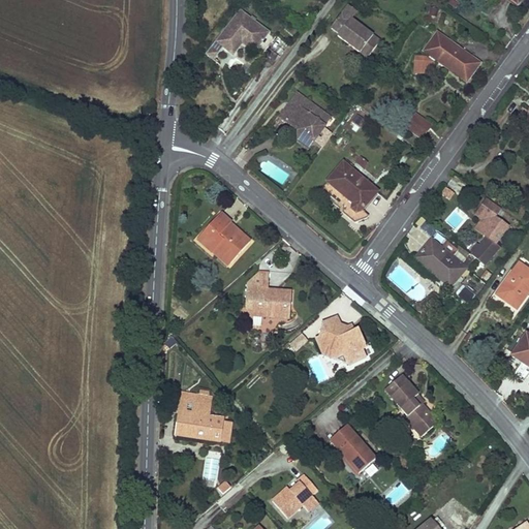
[(454,0),(452,0),(449,3),(457,9),(460,4),(454,0)]
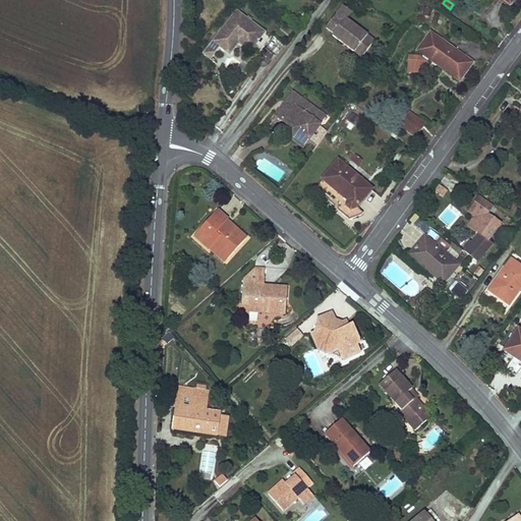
[(366,35),(345,18),(350,11),(343,5),(326,27),(334,34),(332,36),(362,57),(367,49),(360,44),(366,35)]
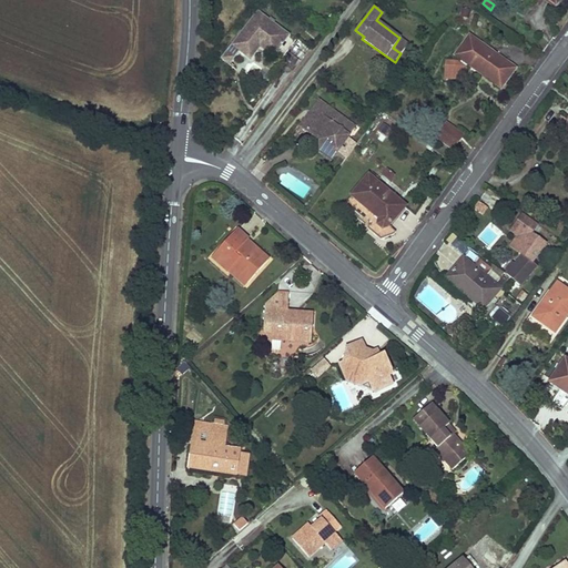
[(256,11),(231,47),(239,52),(244,57),(251,48),(254,50),(261,41),(276,52),(288,34),(256,11)]
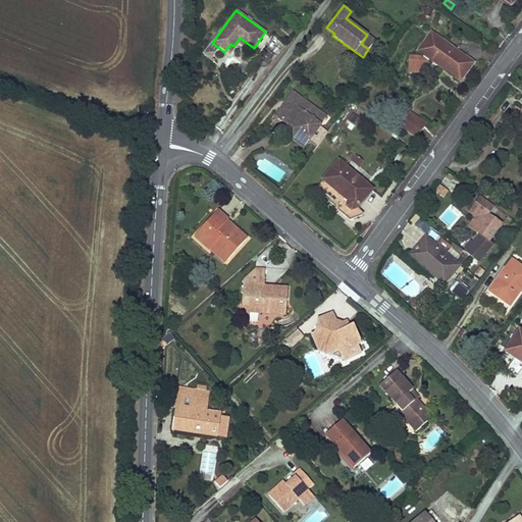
[(439,63),(461,80),(473,62),(431,32),(418,51),(423,54),(421,57),(411,56),(410,73),(428,74),(428,70),(425,67),(425,65),(430,59),(438,65),(439,63)]
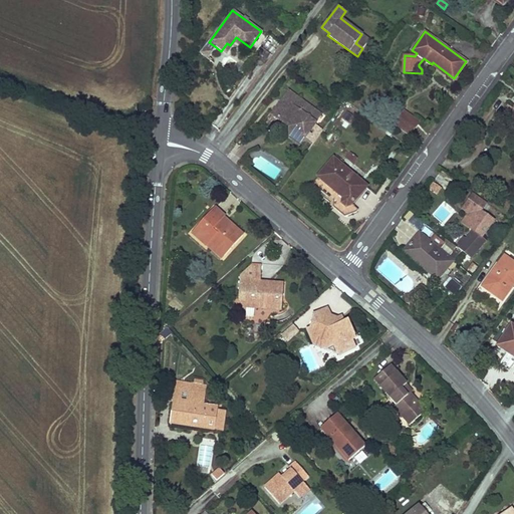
[(355,43),(362,48),(369,40),(361,34),(355,43)]
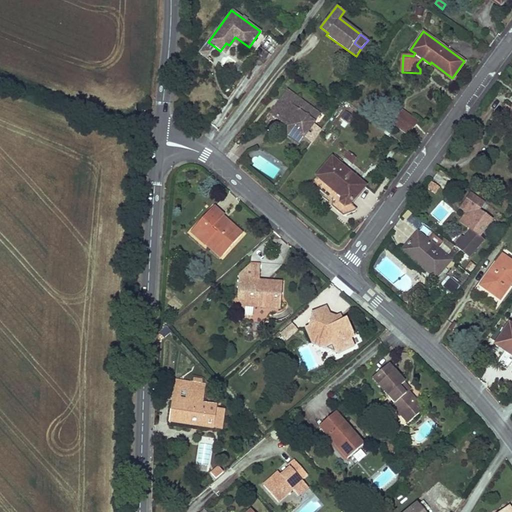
[(244,52),(249,47),(235,37),(229,45),(226,43),(220,51),(225,55),(234,44),(244,52)]
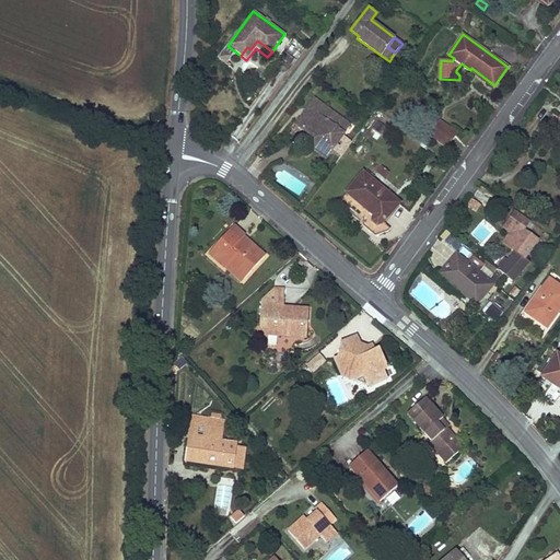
[(235,51),(228,46),(219,57),(226,63),(235,51)]
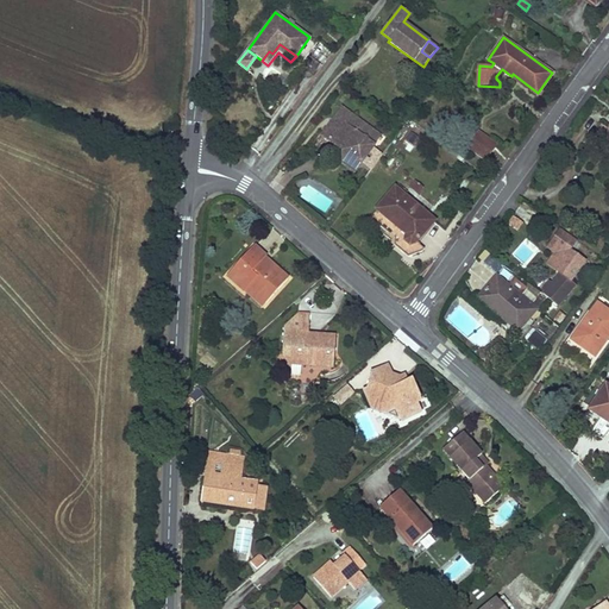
[(350,151),(351,157),(359,164),(362,162),(372,148),(381,137),(341,108),(333,119),(337,121),(334,126),(328,126),(324,133),(325,138),(334,145),(339,143),(350,151)]
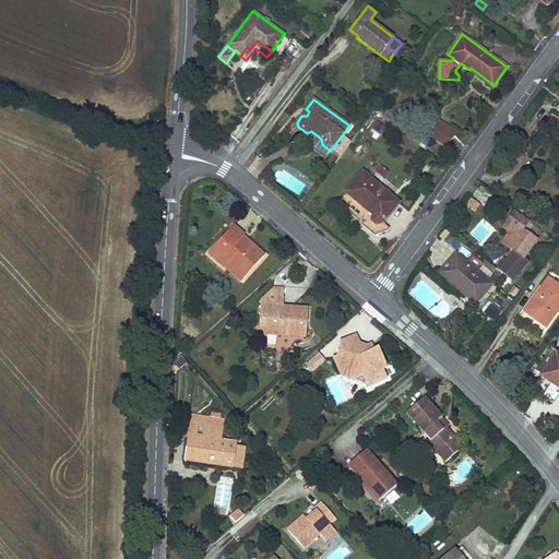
[(558,119),(557,118),(551,115),(546,122),(558,131),(558,119)]
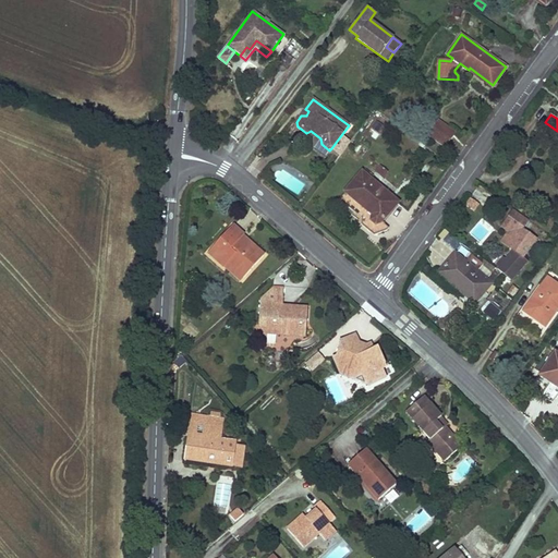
[(435,119),(425,132),(446,147),(455,134),(435,119)]
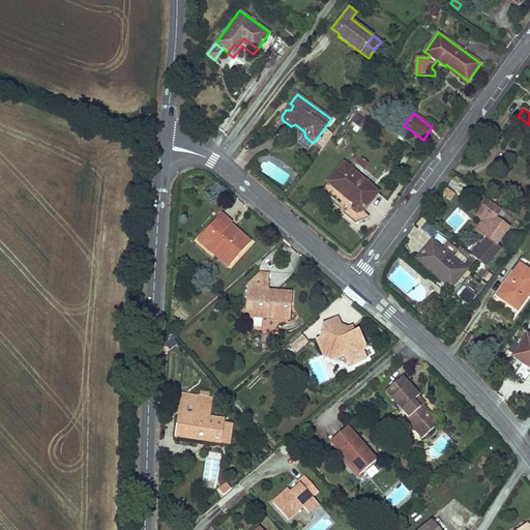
[(361,128),(366,121),(357,116),(353,122),(361,128)]
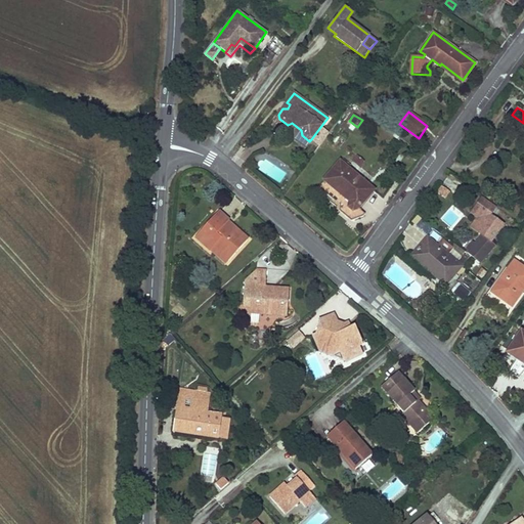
[(319,146),(329,133),(320,127),(311,139),(319,146)]
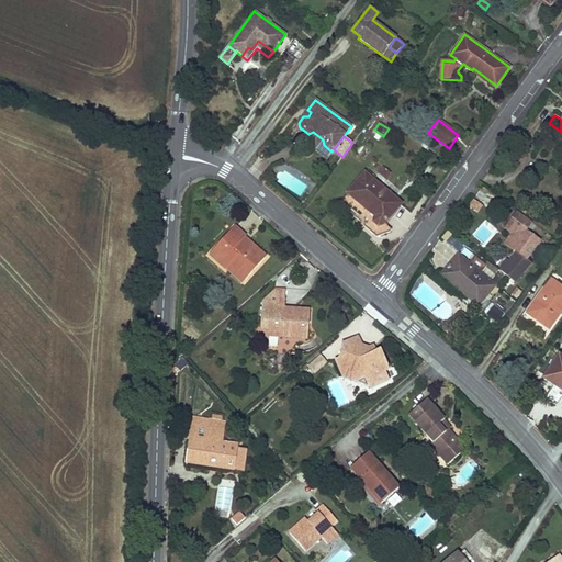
[(332,152),(324,145),(317,154),(325,159),(332,152)]
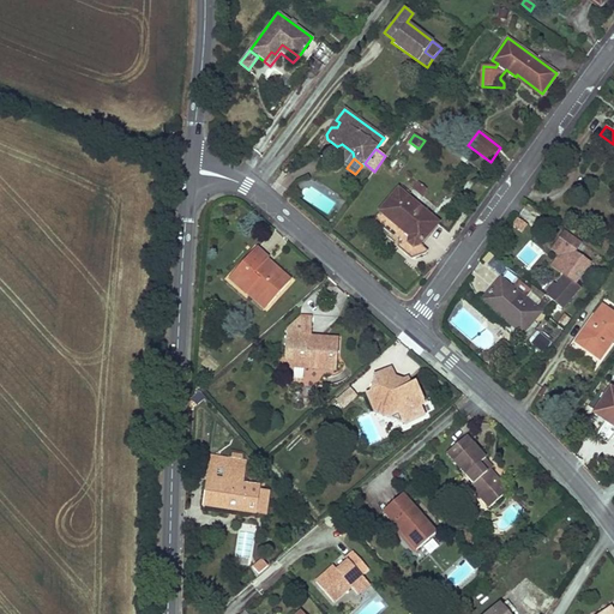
[(271,187),(286,197),(295,181),(281,172),(271,187)]
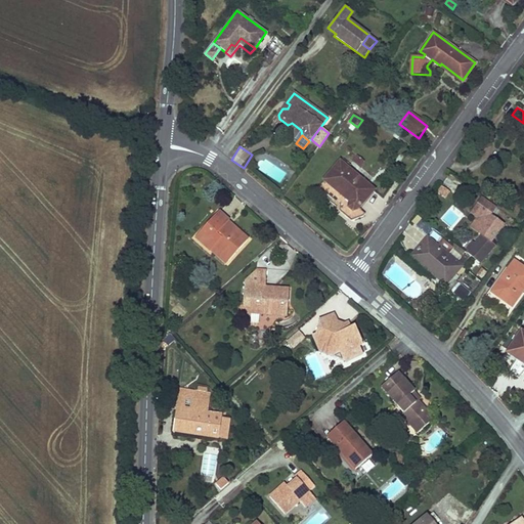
[(358,208),(374,190),(341,162),(324,180),(349,203),(348,208),(352,211),(355,210),(358,208)]
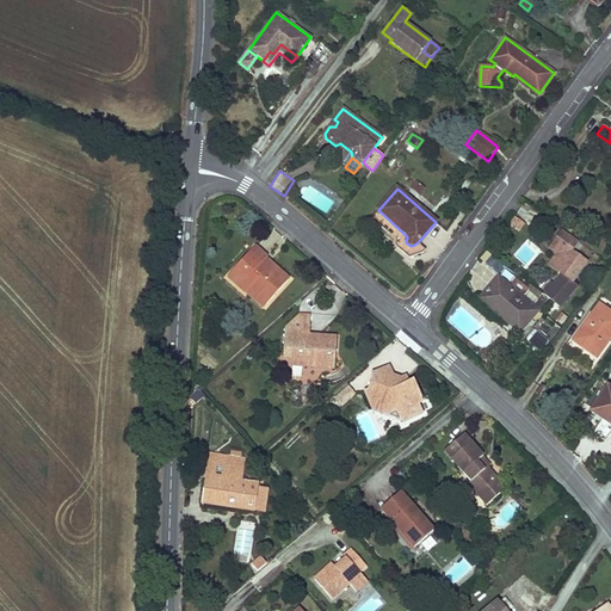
[(573,282),(587,261),(573,251),(580,241),(565,229),(553,245),(568,257),(566,259),(560,269),(565,275),(556,284),(548,292),(547,295),(560,307),(578,285),(573,282)]
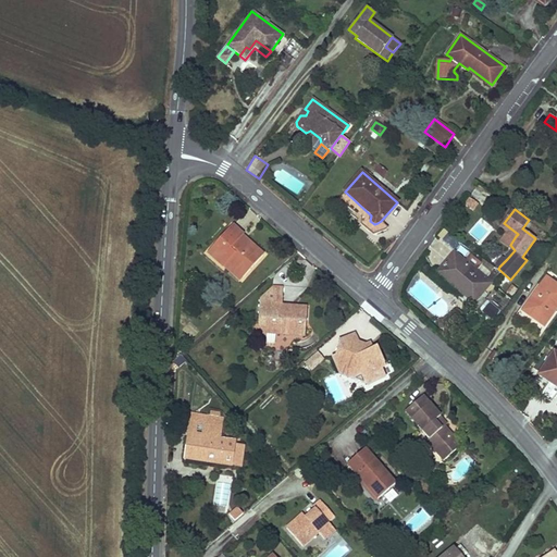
[(518,234),(504,223),(502,226),(509,232),(516,236),(518,234)]
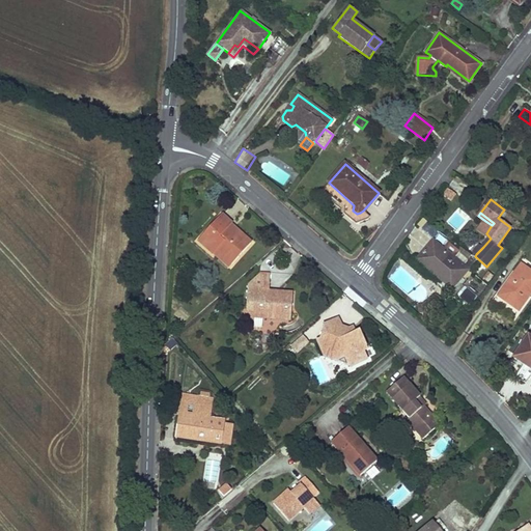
[(229,268),(251,243),(241,233),(238,236),(228,228),(230,225),(231,224),(222,215),(201,238),(208,245),(206,248),(214,255),(215,254),(229,268)]
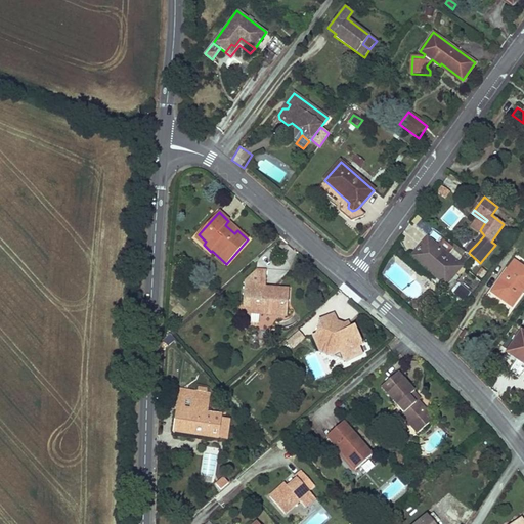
[(480,230),(485,222),(479,218),(473,226),(480,230)]
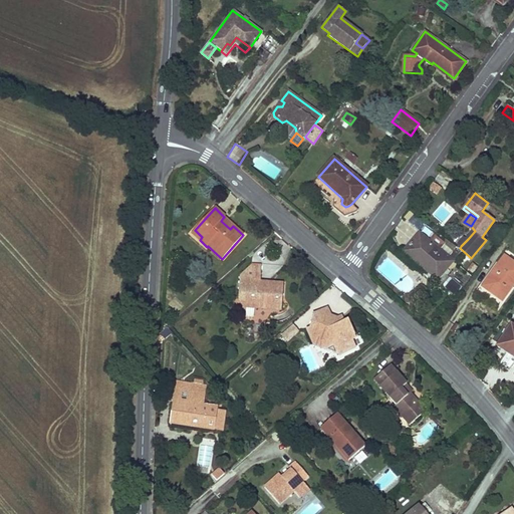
[(233,226),(223,218),(221,221),(230,229),(233,226)]
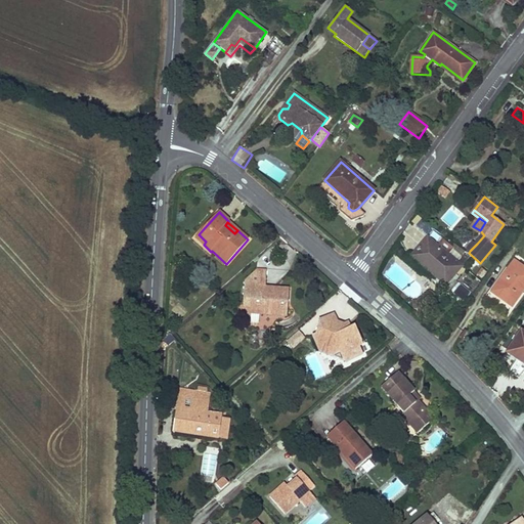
[(195,237),(204,245),(206,242),(199,234),(195,237)]
